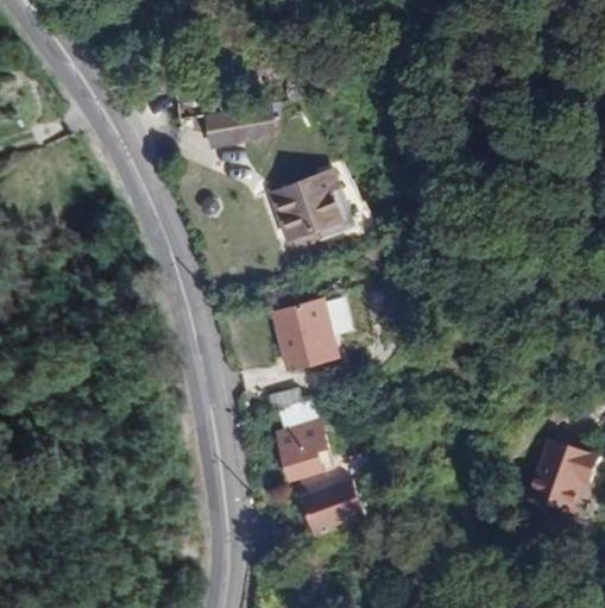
[(272,118),(235,123),(238,139),(275,135),(272,118)]
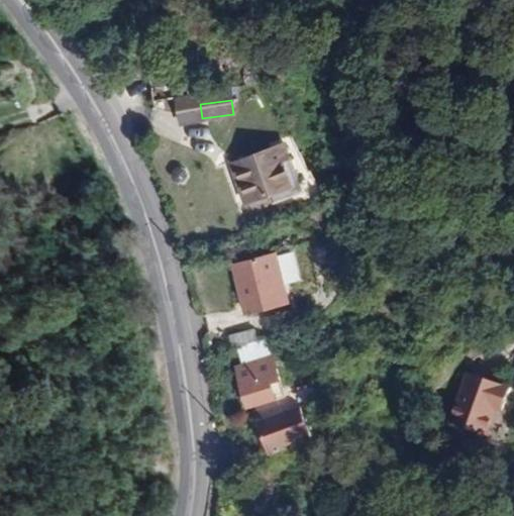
[(191,102),(174,105),(178,125),(195,122),(191,102)]
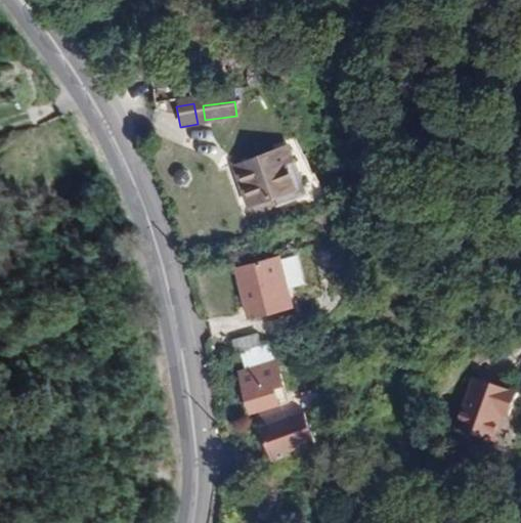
[(257,154),(229,164),(245,204),(273,193),(276,204),(304,193),(308,205),(332,197),(314,173),(299,179),(292,162),(265,172),(257,154)]
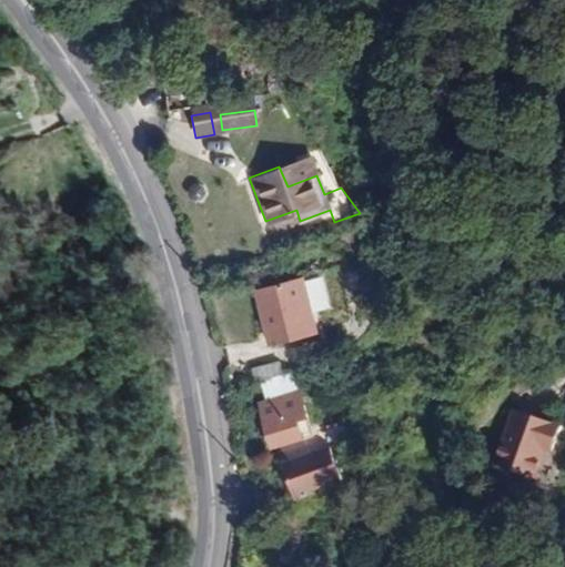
[(320,273),(253,290),(268,345),(318,333),(313,314),(329,310),(320,273)]
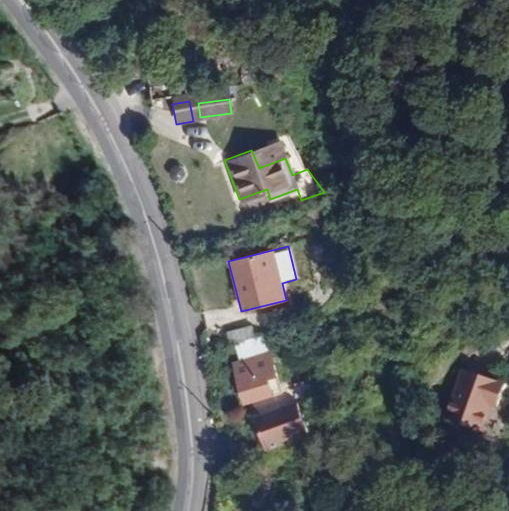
[(225,333),(229,345),(252,338),(248,326),(225,333)]
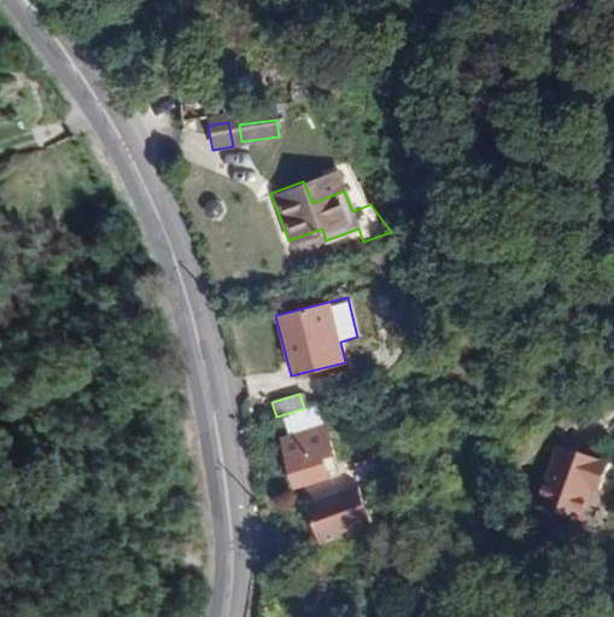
[(325,435),(284,447),(296,485),(338,472),(325,435)]
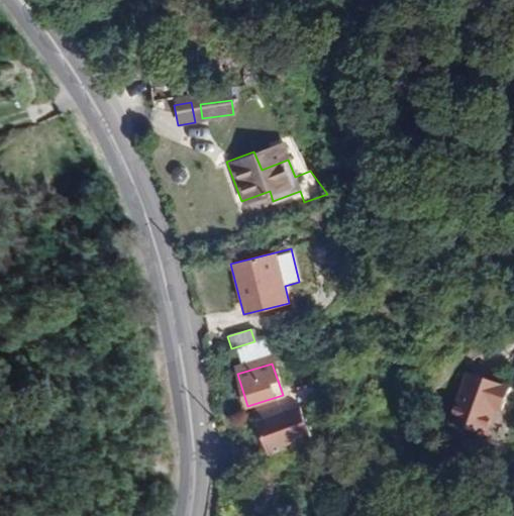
[(500,400),(508,402),(512,388),(468,374),(451,426),(487,437),(497,409),(500,400)]
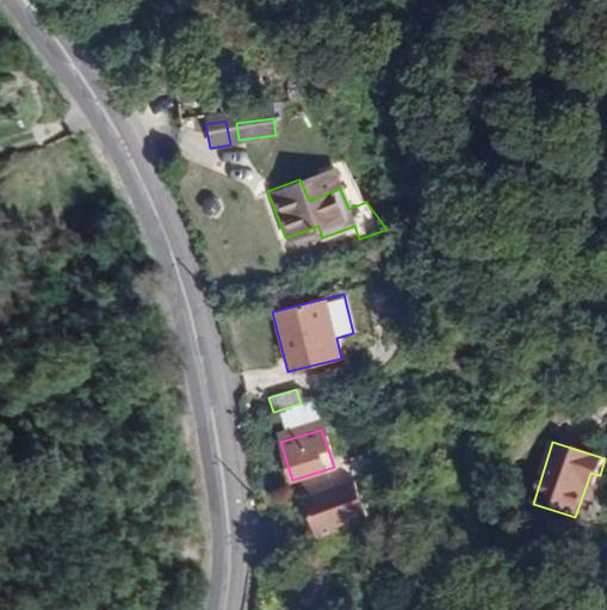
[(596,487),(600,475),(590,473),(587,484),(596,487)]
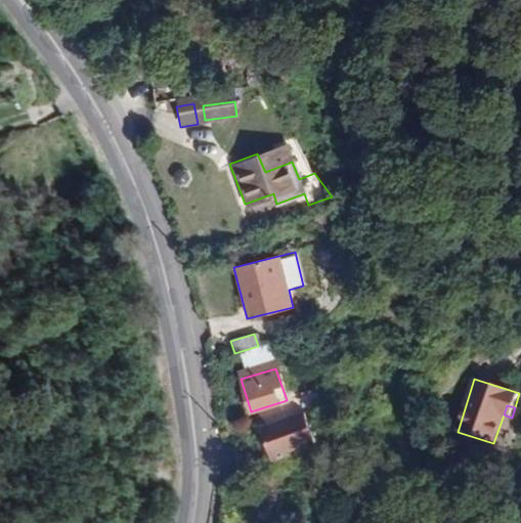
[(305,415),(259,430),(271,464),(317,448),(305,415)]
